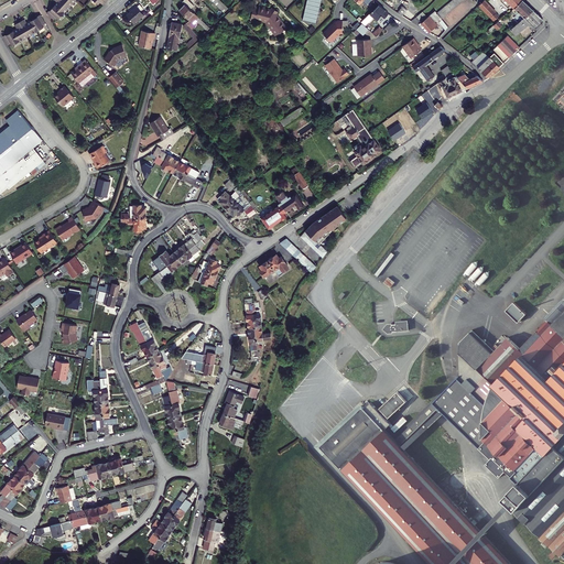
[(61,0),(52,11),(58,18),(62,14),(64,17),(77,0),(61,0)]
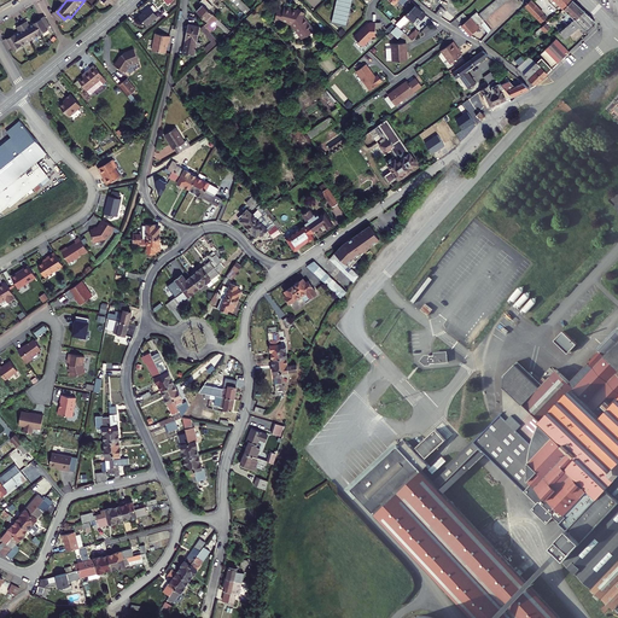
[(210,0),(199,0),(197,4),(199,6),(205,12),(209,9),(203,3),(205,0),(208,0),(210,1),(210,0)]
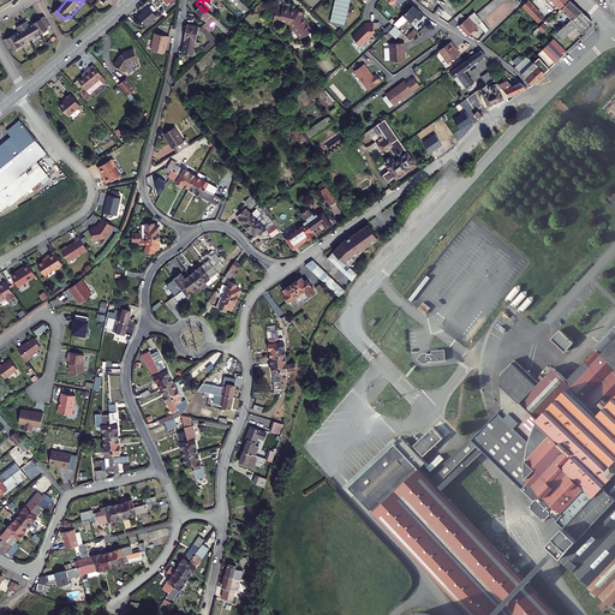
[(225,0),(242,16),(245,11),(233,0),(225,0)]
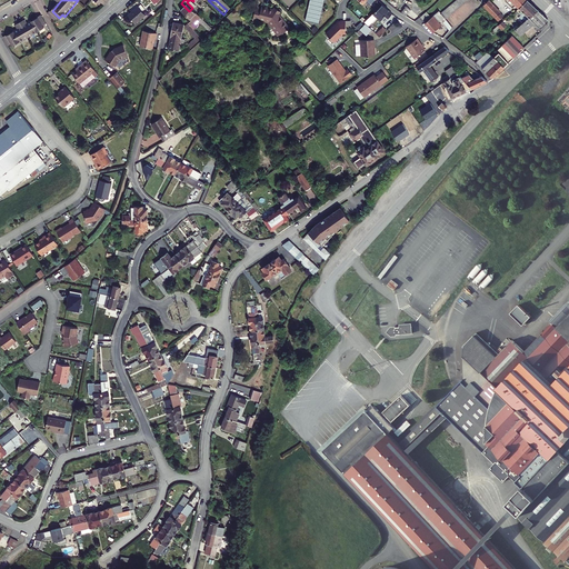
[(328,0),(313,0),(309,18),(322,22),(328,0)]
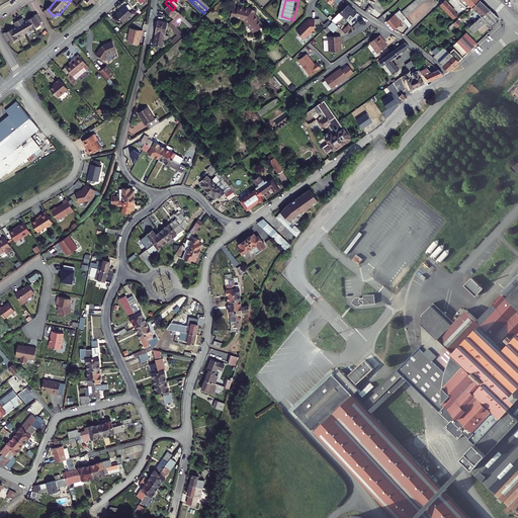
[(419,0),(407,11),(410,14),(411,15),(412,16),(430,0),(419,0)]
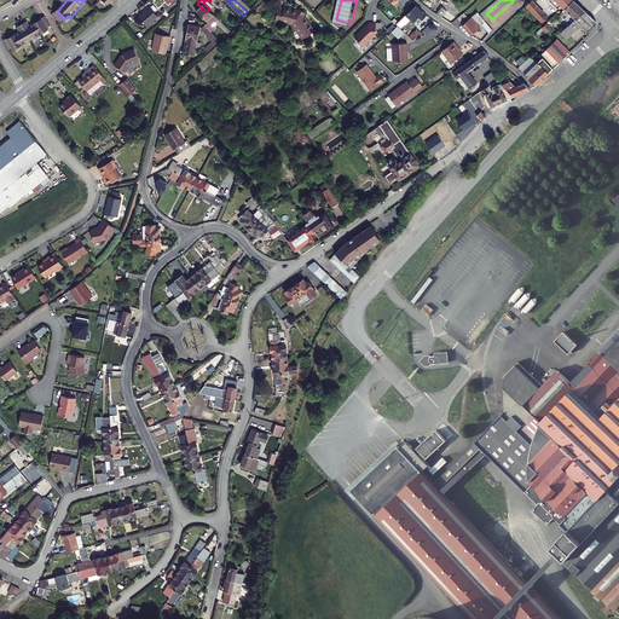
[(539,0),(537,0),(533,5),(549,24),(555,19),(550,15),(551,13),(539,0)]
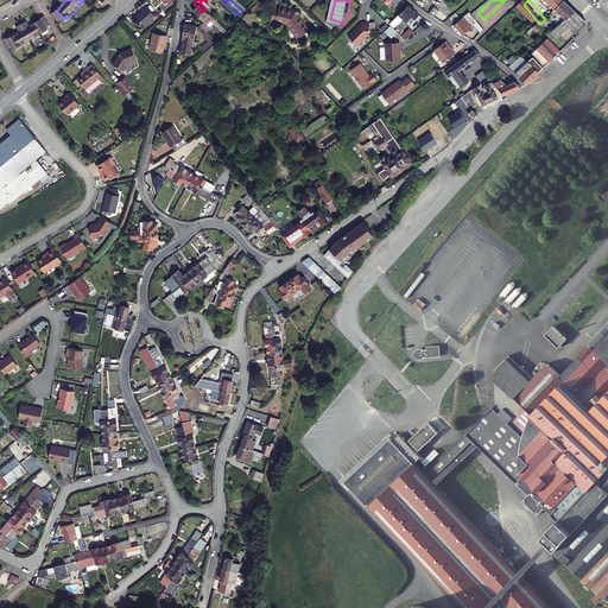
[(569,5),(564,0),(563,0),(556,8),(553,11),(558,16),(569,5)]
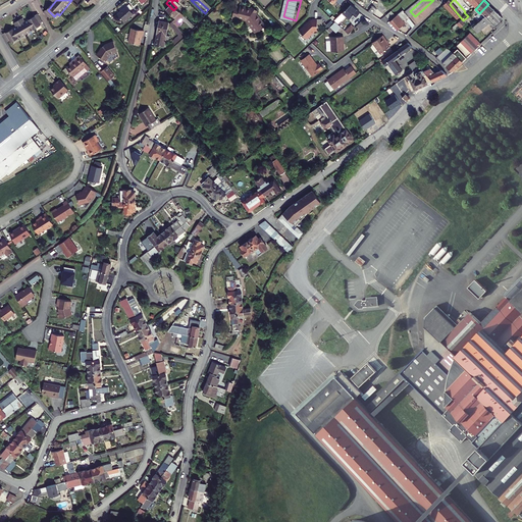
[(378,2),(372,8),(376,11),(381,5),(378,2)]
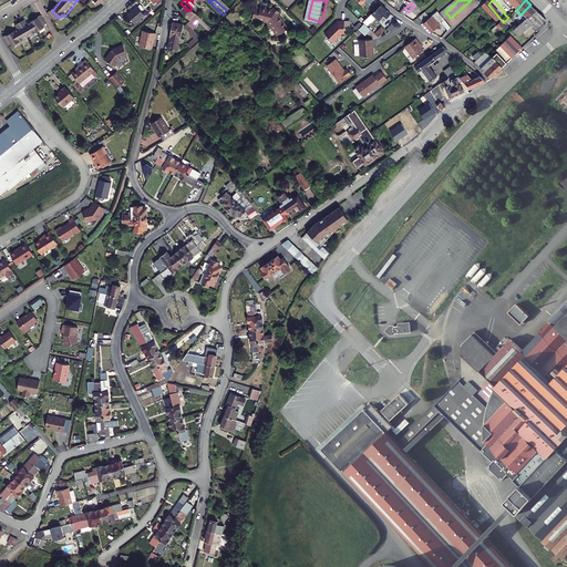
[(369,10),(373,13),(379,8),(375,3),(369,10)]
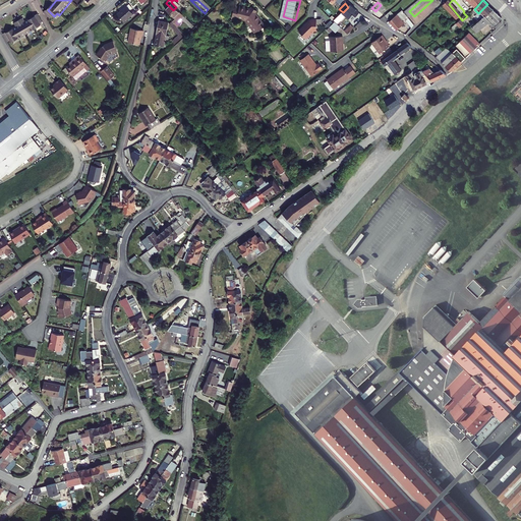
[(255,9),(247,5),(245,4),(244,6),(239,4),(235,15),(239,17),(239,15),(249,19),(256,32),(266,26),(265,22),(259,12),(261,10),(256,7),(255,9)]
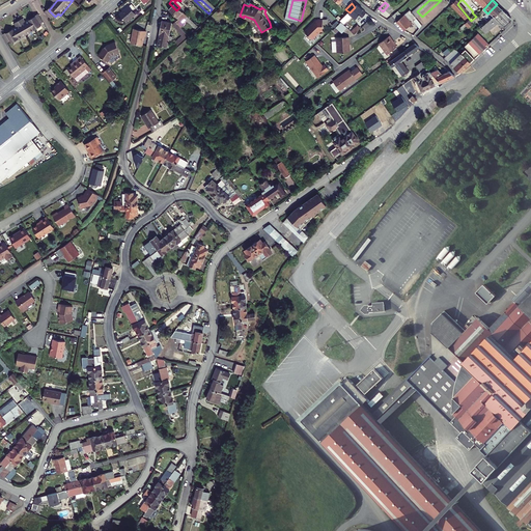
[(502,9),(497,4),(487,14),(485,16),(491,21),(502,9)]
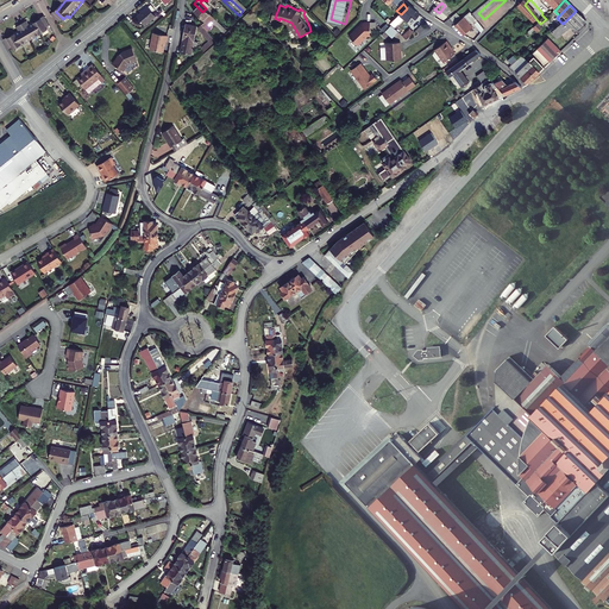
[(152,6),(142,16),(149,24),(159,16),(152,6)]
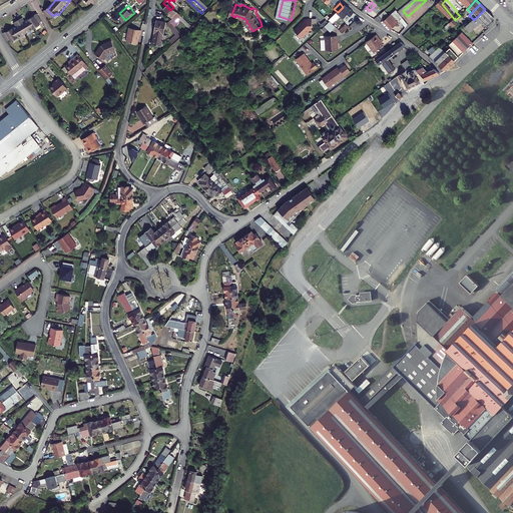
[(187,26),(170,10),(165,5),(160,11),(169,20),(167,22),(172,28),(175,25),(172,22),(175,19),(185,29),(187,26)]
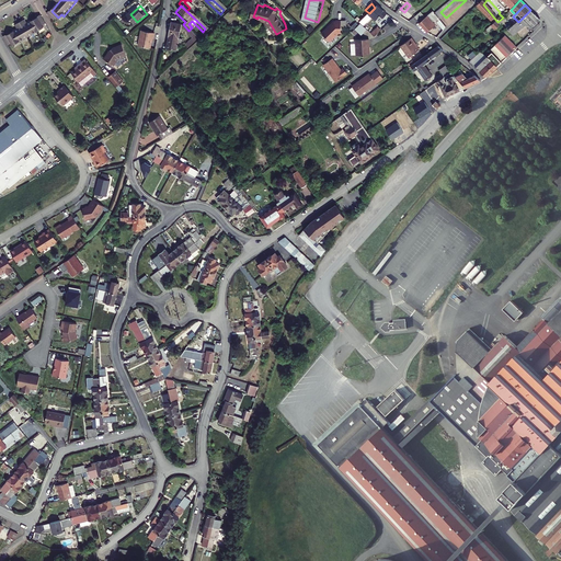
[(369,13),(361,22),(363,24),(369,19),(370,20),(377,13),(381,18),(387,12),(377,6),(375,8),(369,13)]
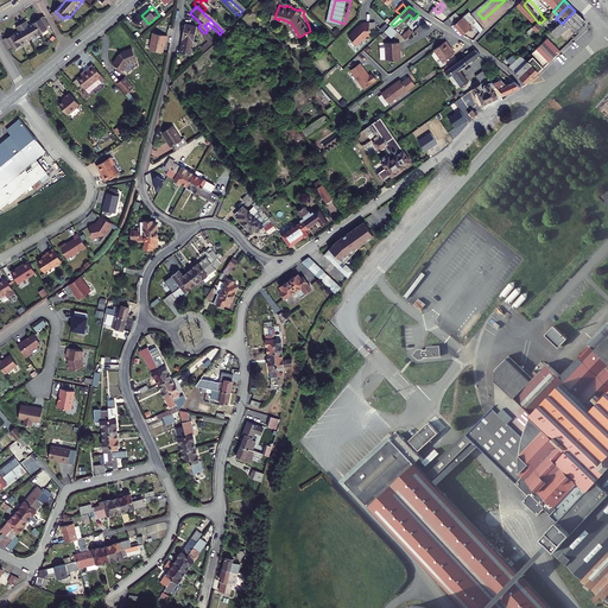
[(458,20),(466,14),(461,8),(454,14),(458,20)]
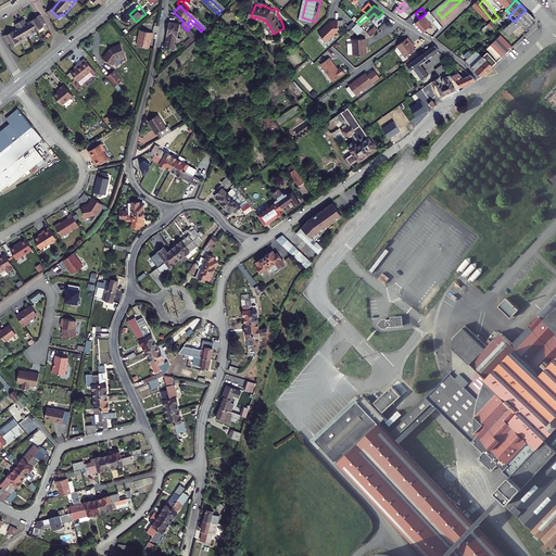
[(419,19),(427,28),(434,22),(433,20),(436,19),(440,15),(437,12),(433,8),(426,13),(419,19)]
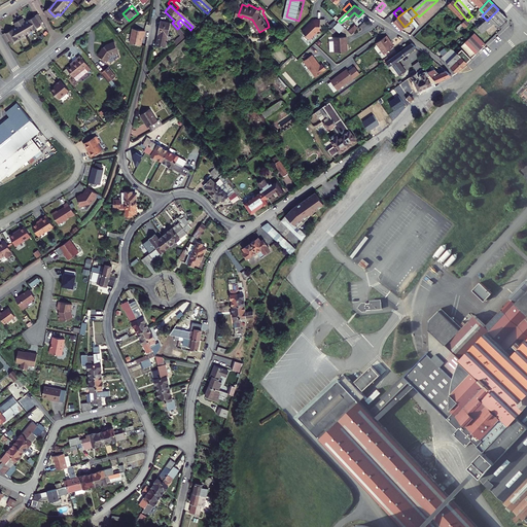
[(500,27),(506,21),(506,19),(498,9),(487,21),(479,28),(484,34),(496,23),(500,27)]
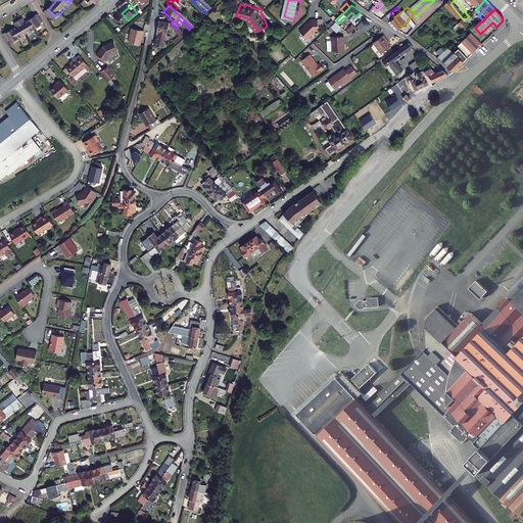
[(16,27),(3,34),(8,41),(11,40),(12,42),(41,25),(40,22),(43,20),(38,13),(26,20),(22,16),(13,22),(16,27)]
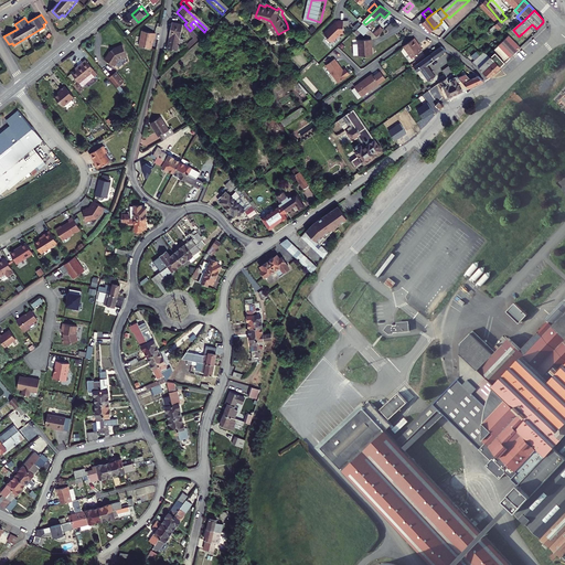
[(445,20),(450,28),(454,24),(449,18),(448,17),(445,20)]
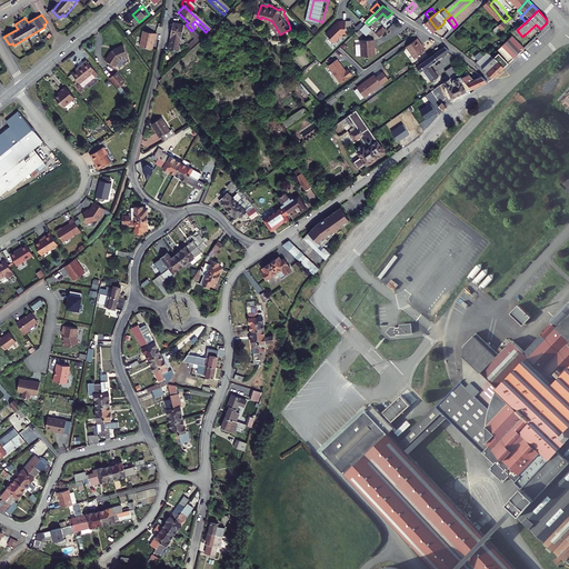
[(337,40),(346,30),(349,30),(349,18),(343,18),(343,20),(342,20),(336,27),(335,27),(333,27),(329,31),(337,40)]
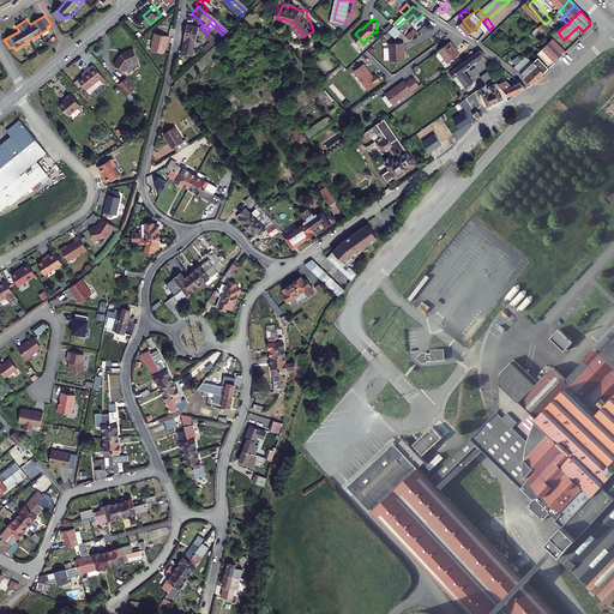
[(548,24),(537,31),(539,34),(546,30),(547,31),(552,29),(548,24)]
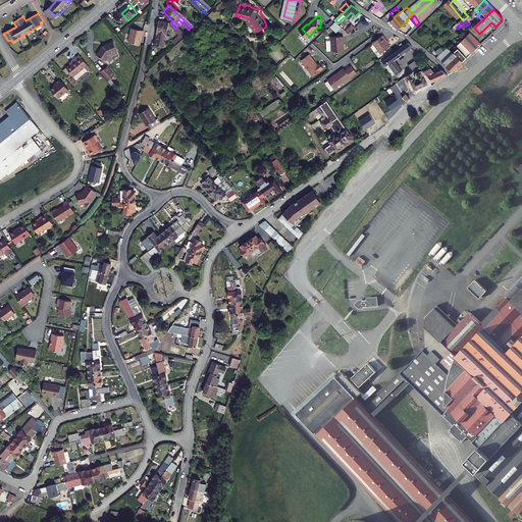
[(327,30),(330,33),(333,30),(335,33),(341,27),(334,21),(327,30)]
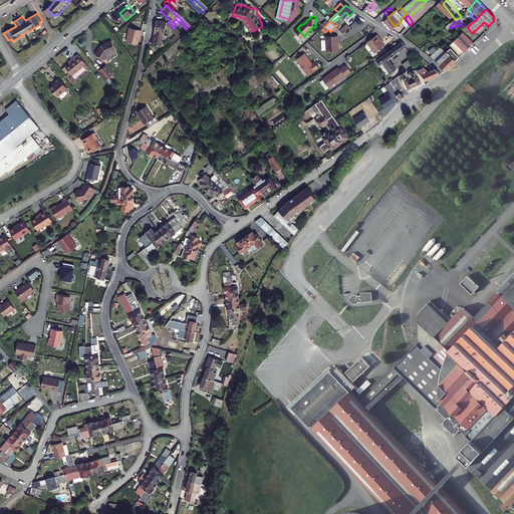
[(155,22),(150,45),(159,47),(160,43),(162,44),(163,43),(164,43),(165,37),(161,36),(164,23),(155,22)]
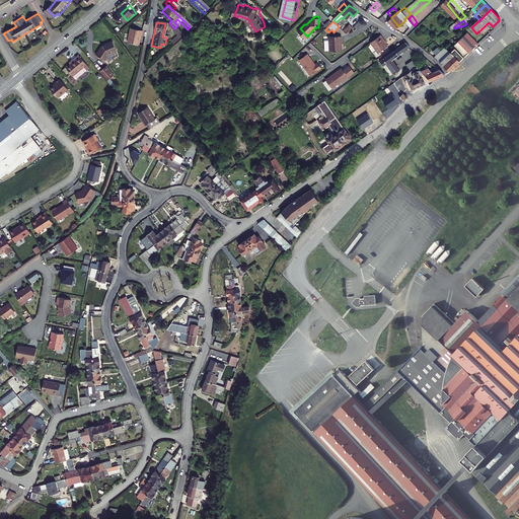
[(180,36),(174,28),(169,22),(166,25),(175,36),(178,40),(180,36)]
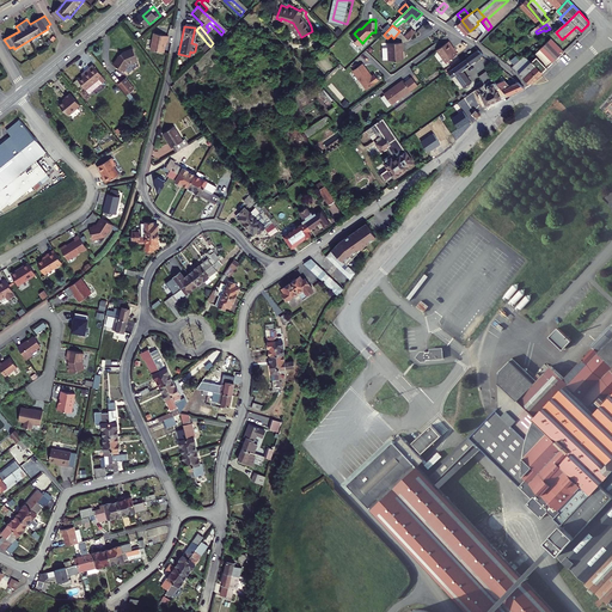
[(414,26),(407,32),(411,37),(418,30),(414,26)]
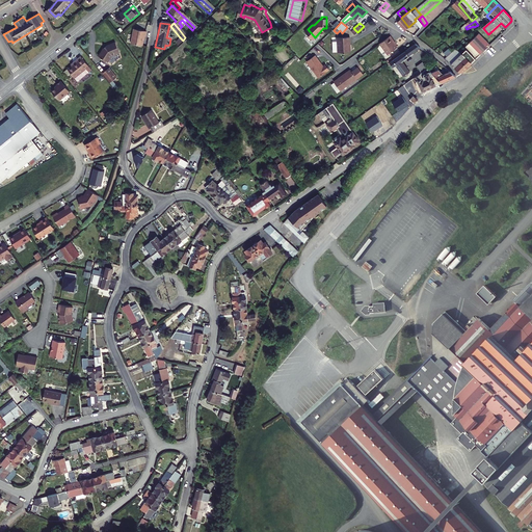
[(137,27),(134,42),(145,44),(148,34),(149,34),(150,29),(137,27)]
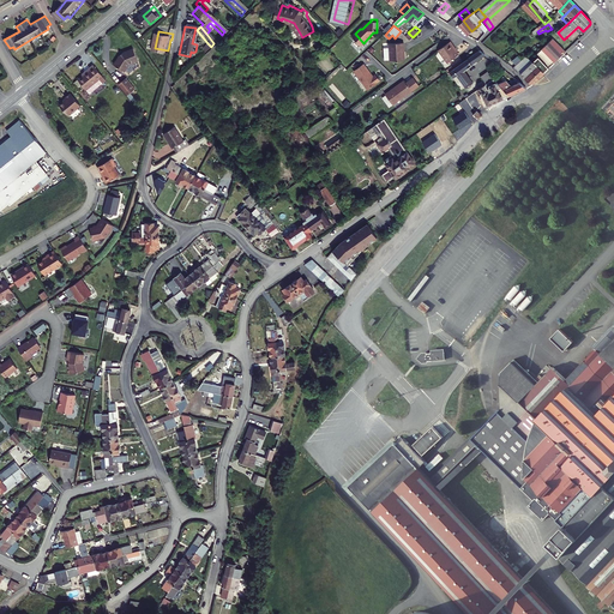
[(407,40),(392,40),(392,56),(408,56),(407,48),(405,49),(404,44),(407,44),(407,40)]
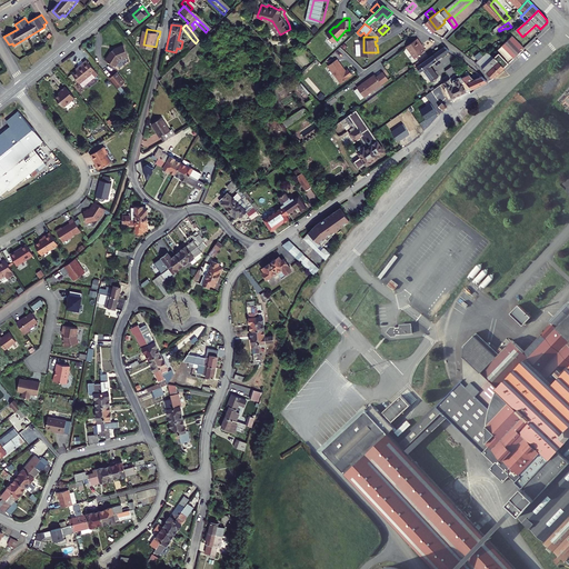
[(406,47),(413,59),(426,50),(421,45),(422,45),(418,38),(406,47)]
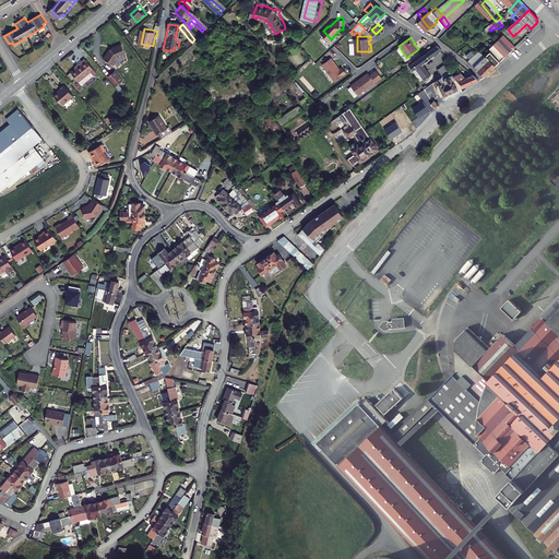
[(508,37),(498,47),(508,58),(519,48),(508,37)]
